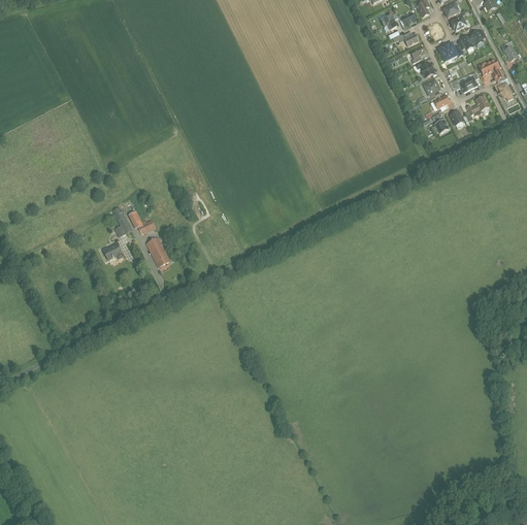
[(426,7),(423,0),(419,0),(421,3),(417,5),(419,8),(418,10),(419,12),(420,12),(422,17),(428,13),(426,7)]
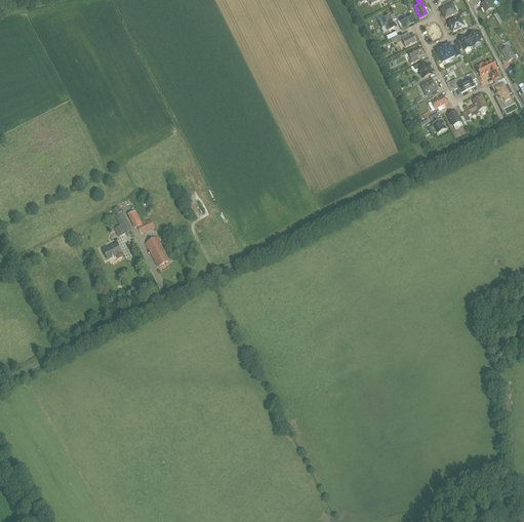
[(487,0),(481,3),(485,11),(493,7),(490,0),(487,0)]
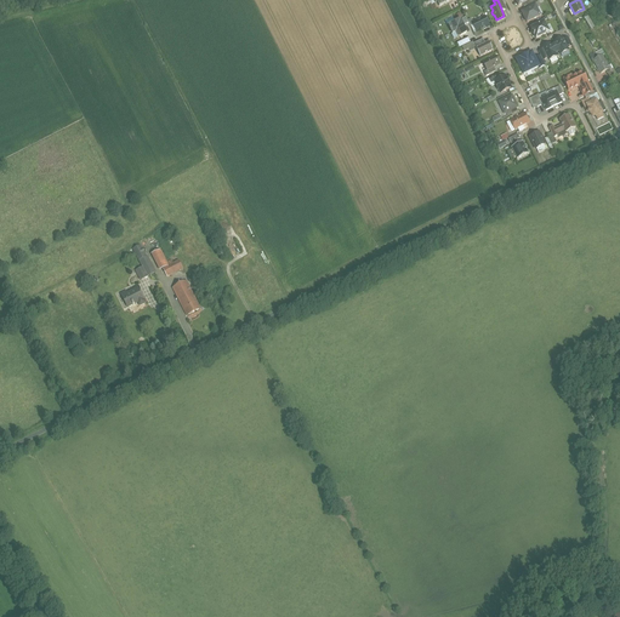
[(529,6),(522,10),(527,20),(539,13),(535,4),(534,4),(529,6)]
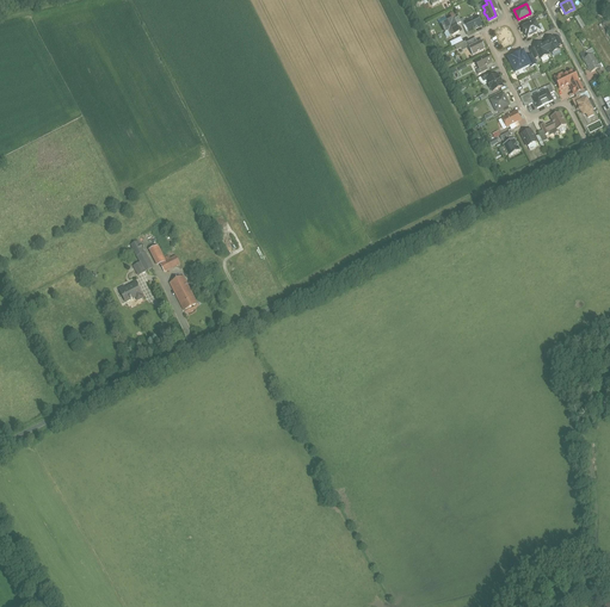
[(580,25),(584,24),(578,12),(574,14),(580,25)]
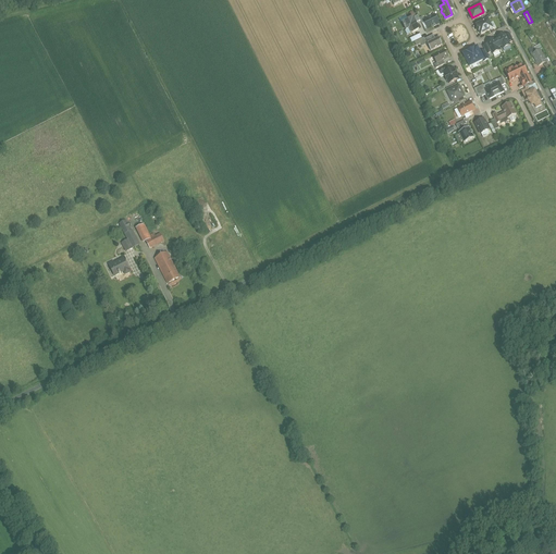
[(423,17),(423,19),(424,20),(428,26),(437,21),(434,13),(423,17)]
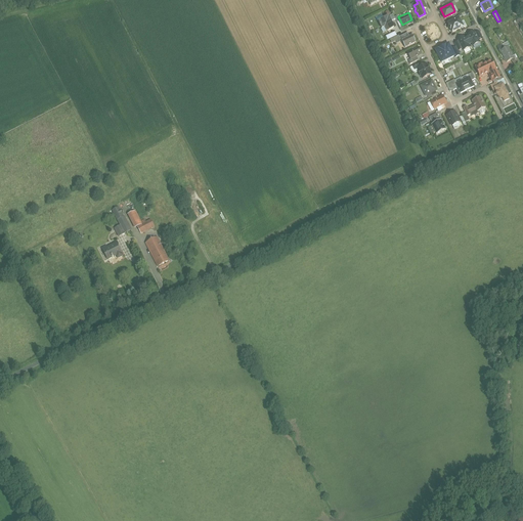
[(388,14),(378,19),(380,23),(380,24),(382,26),(384,25),(387,29),(393,26),(388,14)]
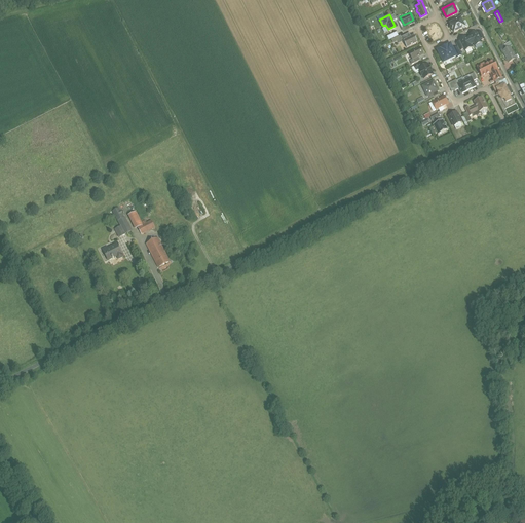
[(451,21),(449,22),(453,30),(462,26),(460,22),(462,21),(459,16),(451,21)]
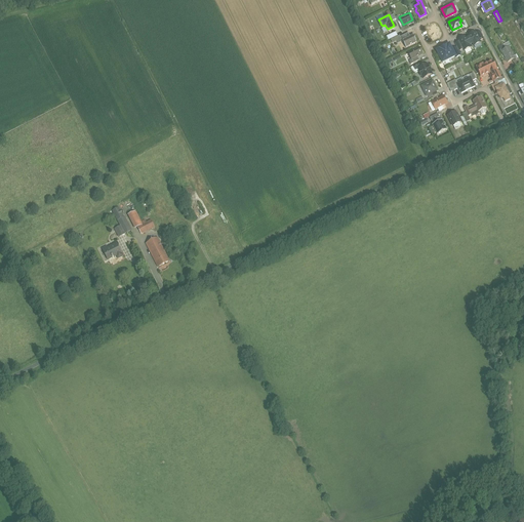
[(474,30),(468,33),(469,35),(468,36),(470,41),(472,40),(474,43),(480,40),(479,39),(475,32),(474,30)]
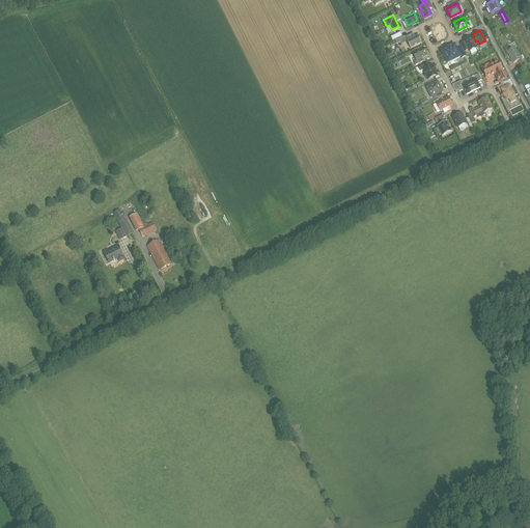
[(412,36),(406,39),(407,39),(410,47),(421,40),(417,33),(412,36)]
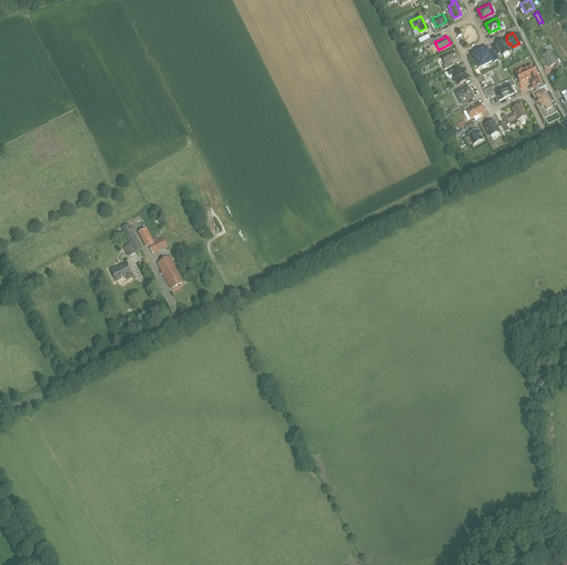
[(504,40),(503,38),(496,41),(497,42),(500,51),(502,52),(508,49),(506,46),(508,44),(506,39),(504,40)]
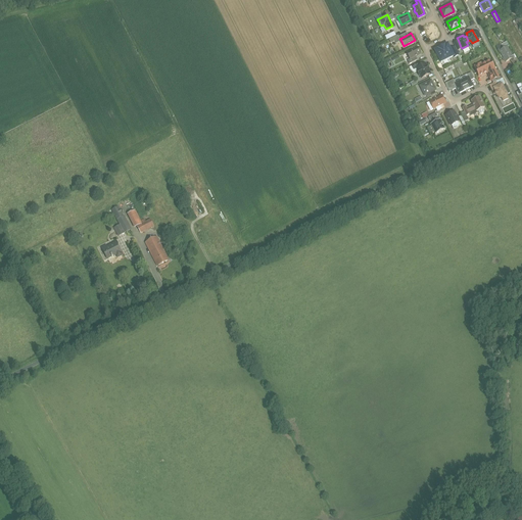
[(447,42),(434,49),(440,60),(453,54),(449,47),(447,42)]
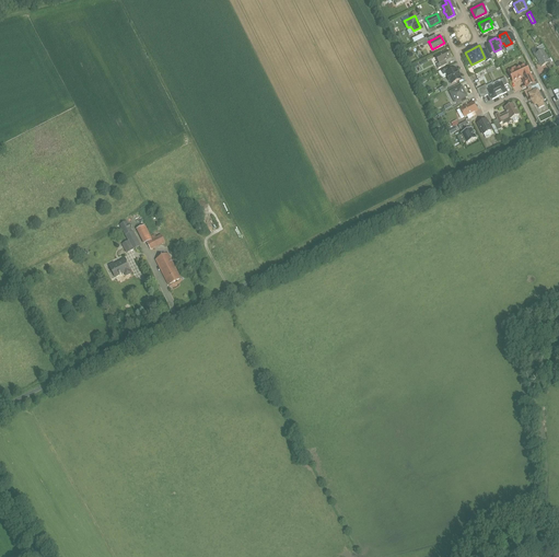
[(487,48),(481,50),(485,58),(486,59),(491,57),(489,53),(487,48)]
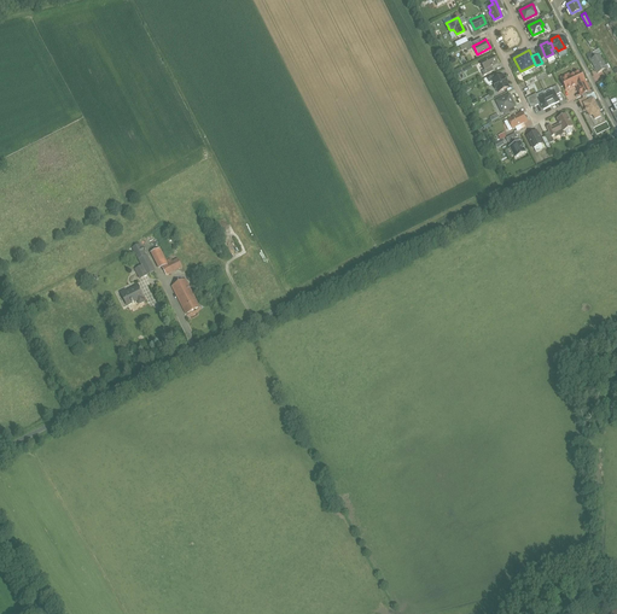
[(605,66),(598,53),(594,56),(594,57),(591,59),(592,59),(597,71),(605,66)]
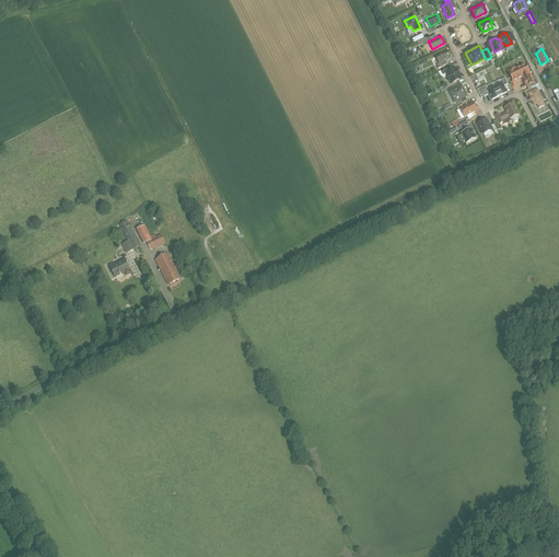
[(446,49),(435,55),(439,61),(444,59),(450,56),(446,49)]
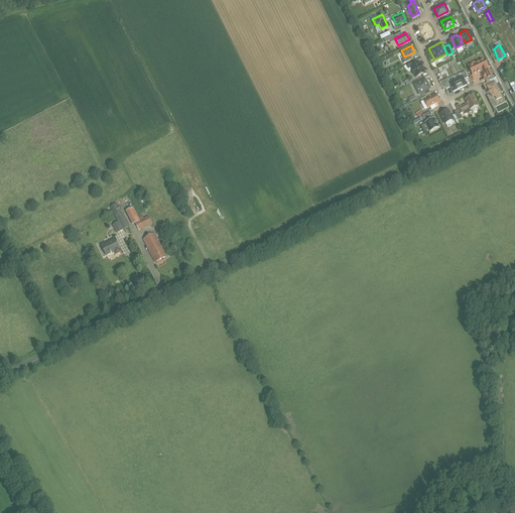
[(483,57),(469,65),(473,73),(482,68),(483,71),(488,68),(483,57)]
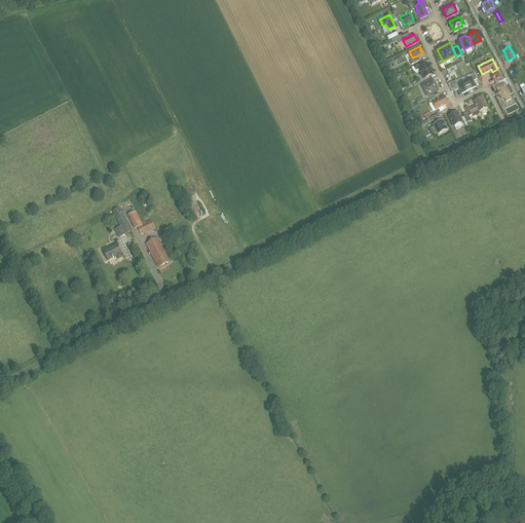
[(423,64),(418,67),(420,70),(419,70),(421,74),(421,73),(423,77),(432,72),(430,69),(432,69),(429,65),(428,66),(427,62),(423,64)]
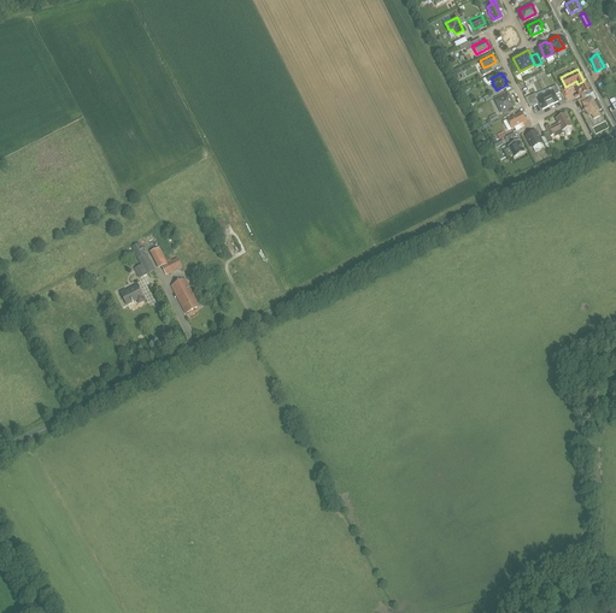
[(578,84),(576,84),(580,93),(587,88),(584,81),(578,84)]
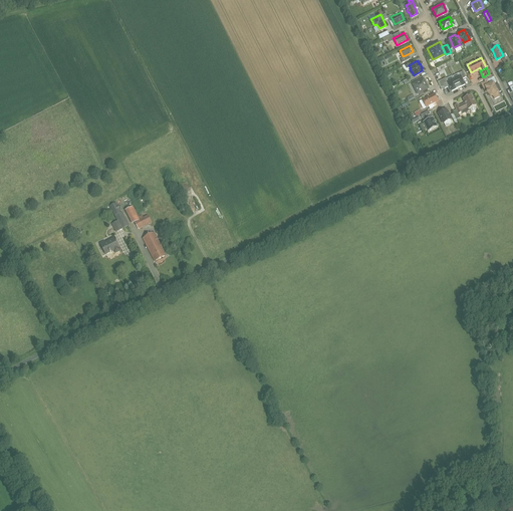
[(460,73),(447,80),(451,89),(464,82),(462,77),(460,73)]
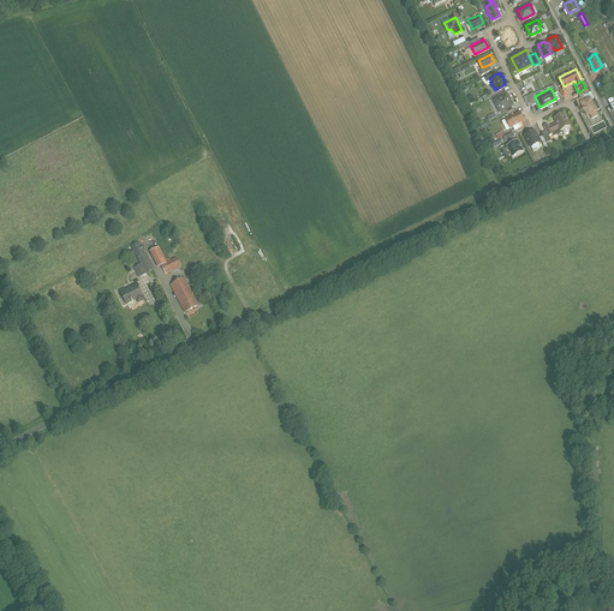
[(506,93),(495,97),(498,102),(495,103),(499,109),(501,109),(505,107),(511,105),(512,103),(506,93)]
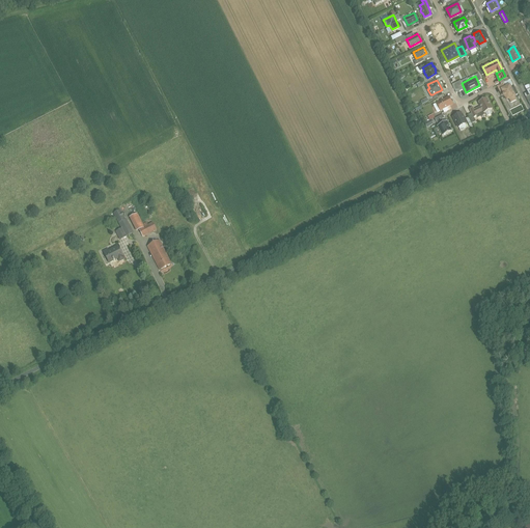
[(505,85),(501,87),(501,88),(503,92),(502,93),(503,93),(503,94),(504,94),(506,98),(508,96),(510,101),(515,98),(513,94),(508,84),(505,85)]
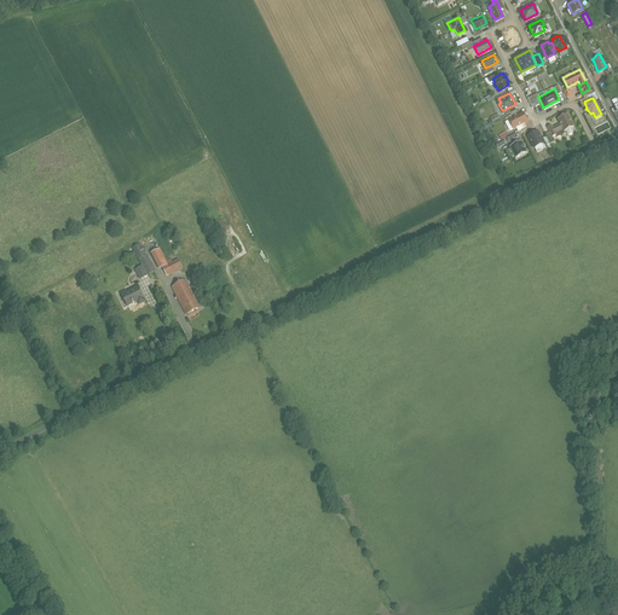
[(523,110),(508,119),(513,127),(515,125),(518,123),(524,121),(527,120),(523,110)]
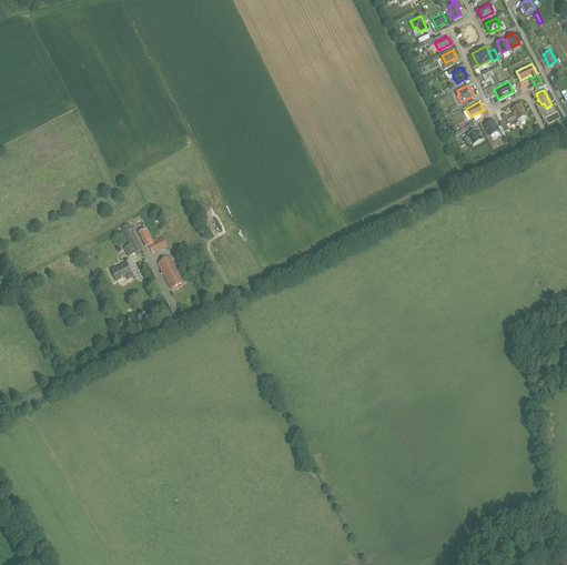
[(507,115),(505,112),(502,114),(504,119),(506,123),(509,121),(509,120),(516,117),(517,119),(518,118),(524,115),(526,114),(519,102),(510,107),(513,112),(509,113),(509,114),(507,115)]
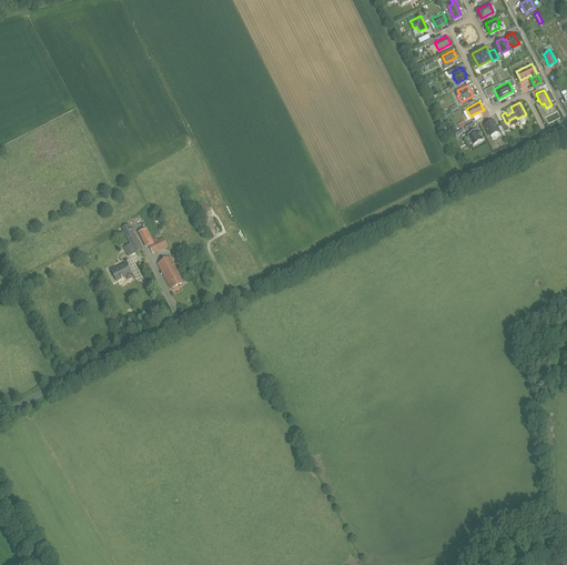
[(492,119),(484,123),(489,134),(498,130),(492,119)]
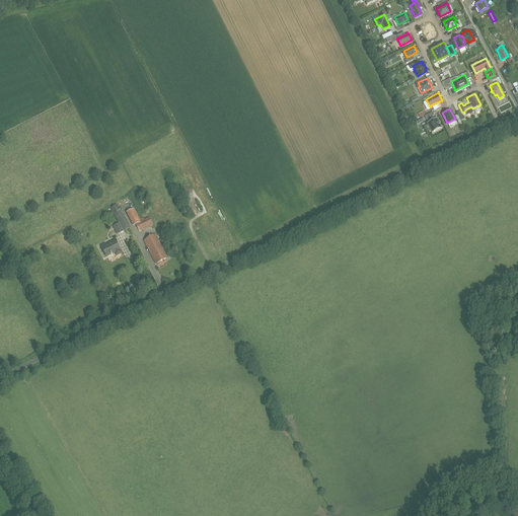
[(436,117),(430,120),(429,117),(426,118),(428,121),(427,122),(428,124),(431,130),(432,131),(441,126),(436,117)]
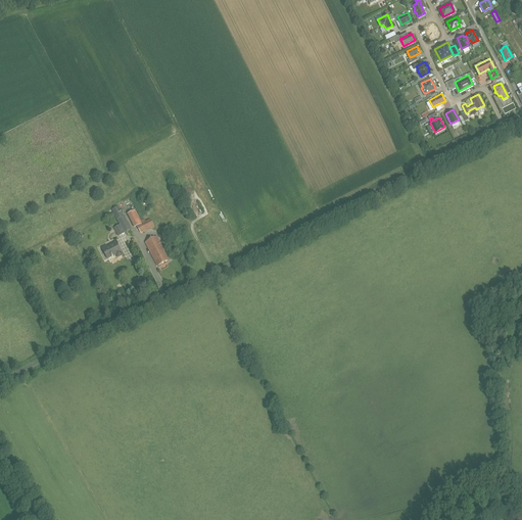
[(130,228),(119,204),(112,207),(119,220),(113,223),(120,234),(130,228)]
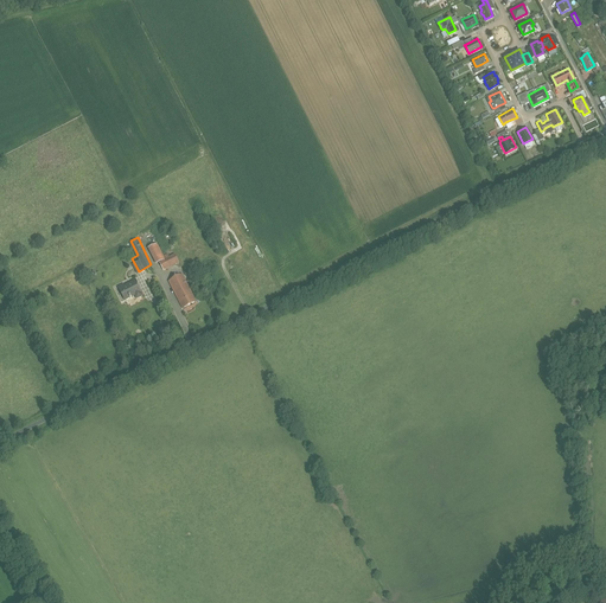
[(165,265),(178,260),(173,251),(164,256),(157,243),(151,247),(158,261),(161,258),(165,265)]
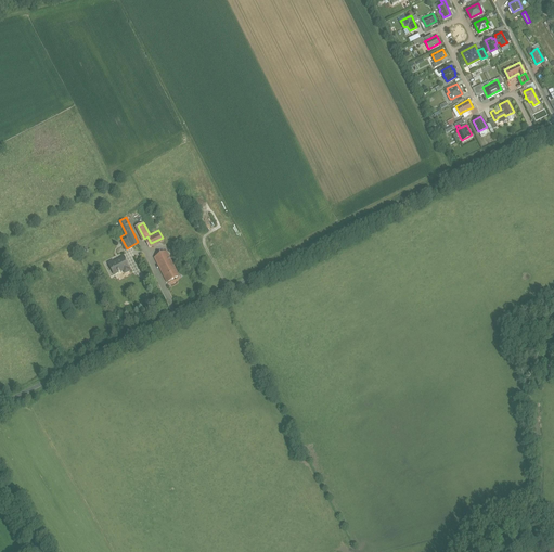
[(177,273),(166,251),(152,257),(164,280),(177,273)]
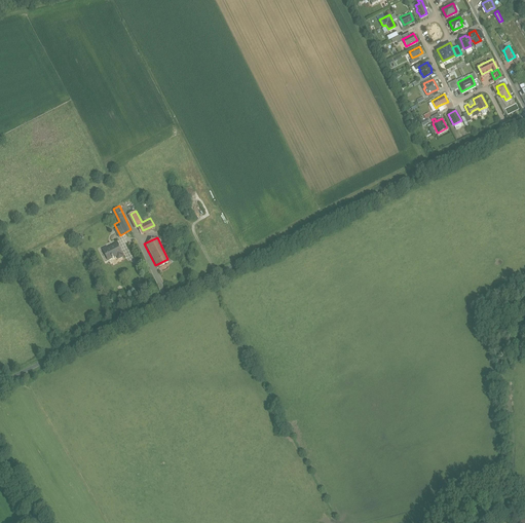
[(121,254),(114,239),(101,247),(106,257),(113,253),(115,257),(120,254),(121,254)]
